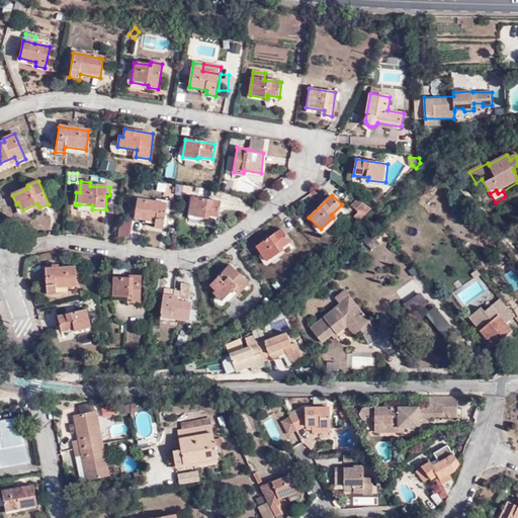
[(205,218),(205,216),(218,217),(220,201),(191,197),(188,216),(205,218)]
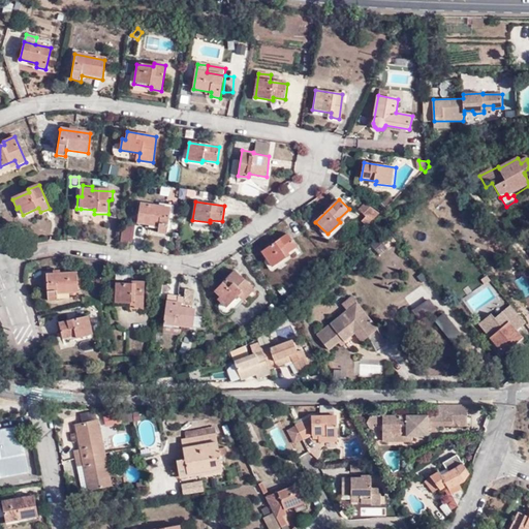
[(380,214),(366,203),(359,210),(366,217),(362,221),(367,226),(380,214)]
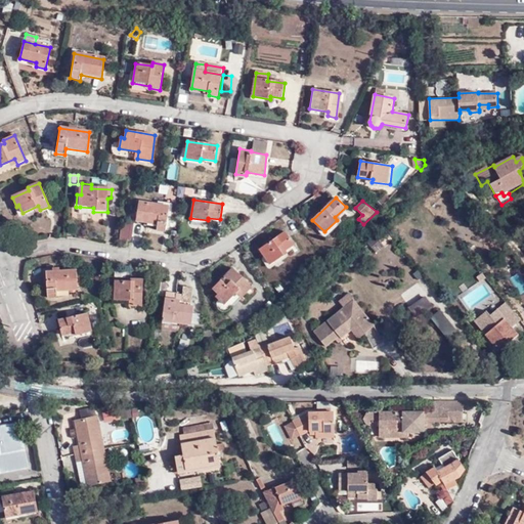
[(165,231),(168,207),(139,203),(136,221),(157,225),(156,229),(165,231)]
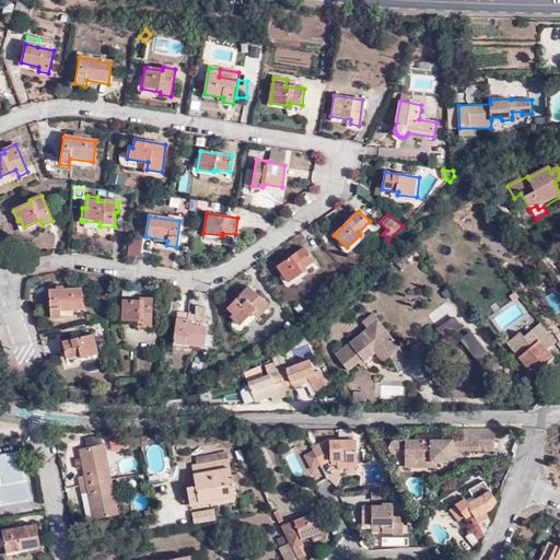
[(100,231),(100,226),(100,222),(85,221),(85,230),(100,231)]
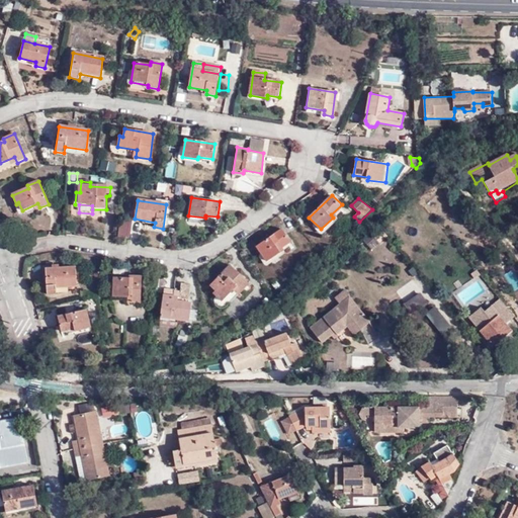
[(119,218),(118,236),(132,237),(133,219),(119,218)]
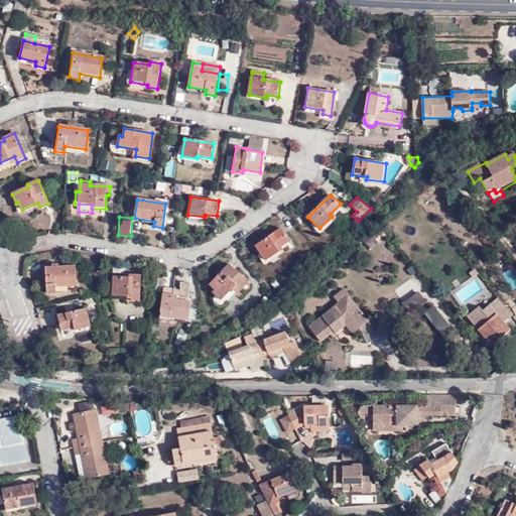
[(289,241),(281,228),(256,246),(266,261),(280,251),(279,248),(289,241)]
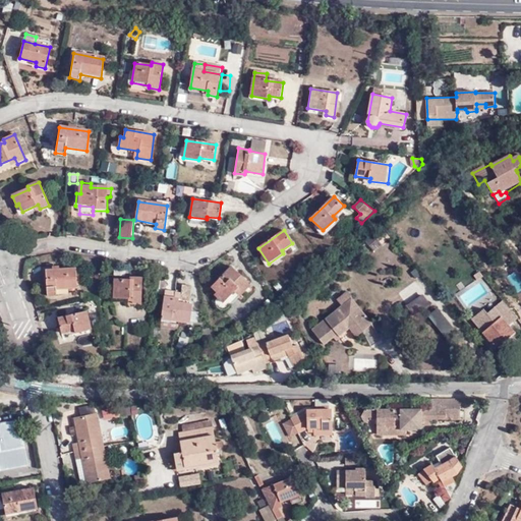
[(250,286),(231,268),(211,288),(217,293),(215,295),(224,304),(238,290),(243,294),(250,286)]
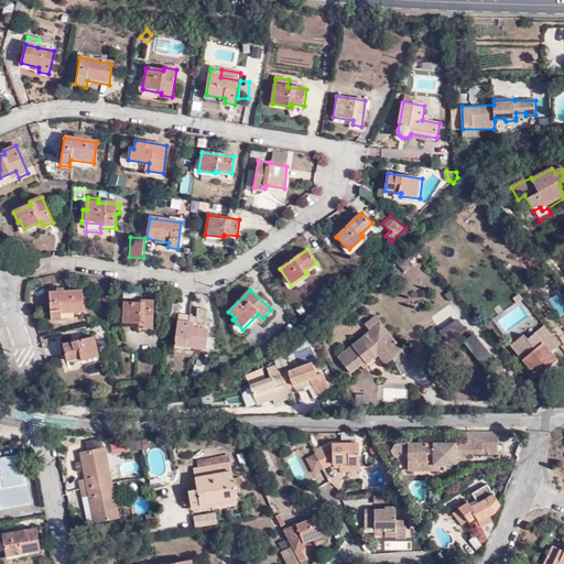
[(61,323),(61,315),(84,314),(83,292),(51,294),(52,323),(61,323)]
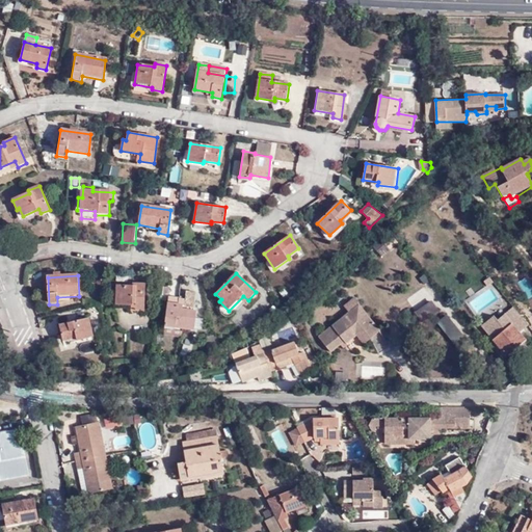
[(135,284),(135,286),(120,286),(118,304),(136,306),(136,310),(145,311),(147,285),(135,284)]
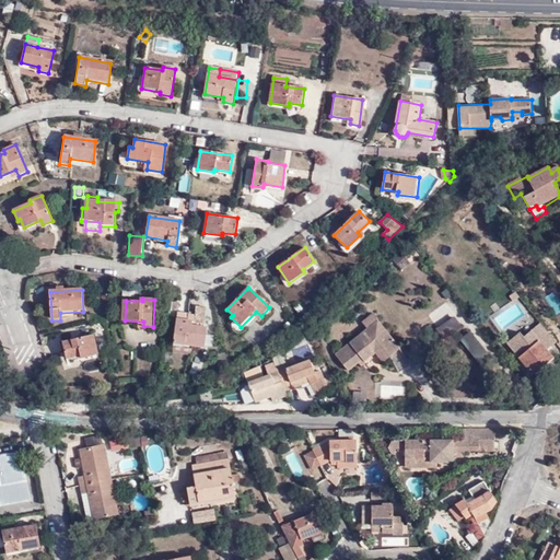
[(190,319),(200,322),(202,304),(193,303),(190,319)]
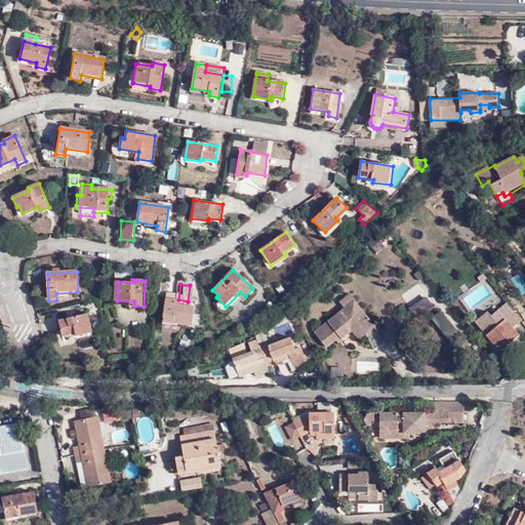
[(171,320),(189,323),(191,304),(172,301),(173,297),(164,296),(162,317),(171,319),(171,320)]
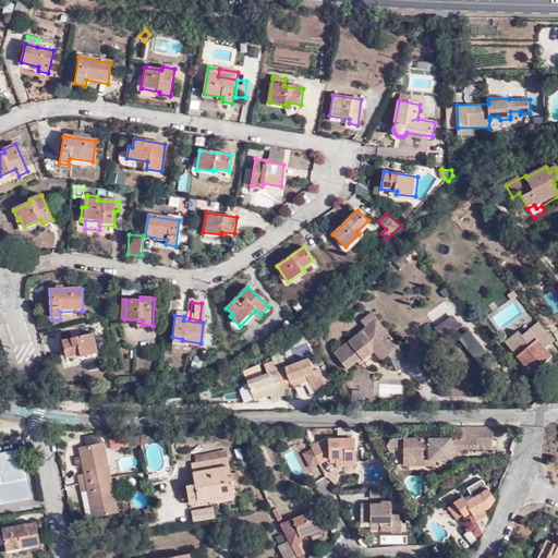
[(367,329),(377,320),(374,316),(363,324),(367,329)]
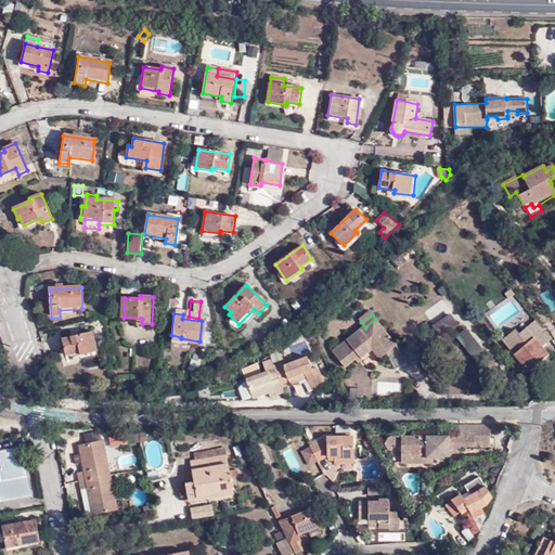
[(439,334),(455,324),(449,315),(434,326),(439,334)]
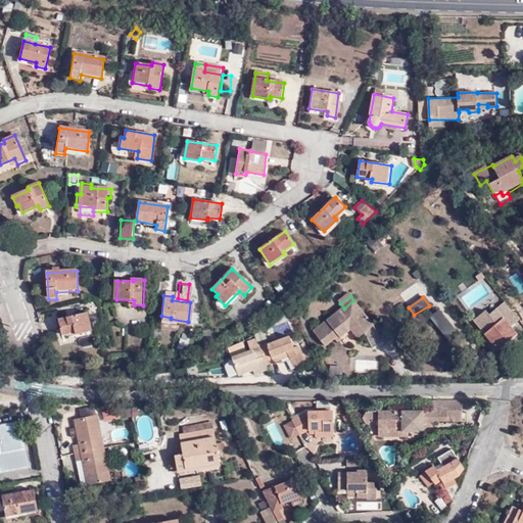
[(375,326),(353,300),(344,308),(314,332),(326,347),(335,340),(339,337),(341,338),(351,330),(358,326),(365,334),(375,326)]
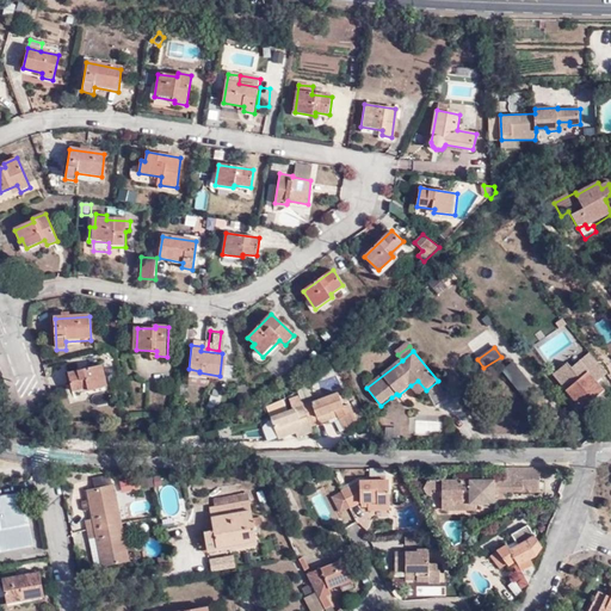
[(590,371),(596,366),(588,357),(580,364),(584,369),(575,374),(579,378),(590,370),(590,371)]
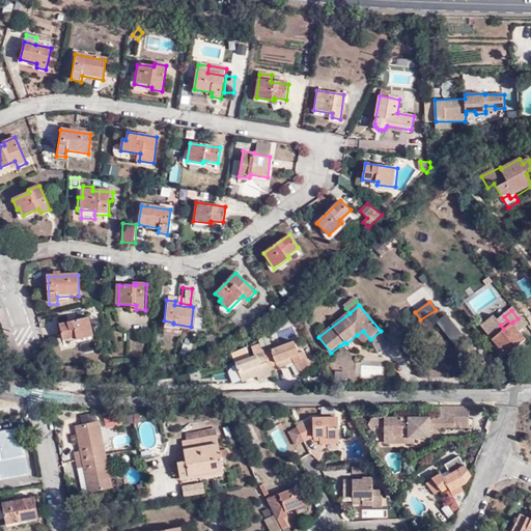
[(462,336),(446,315),(438,322),(453,342),(462,336)]
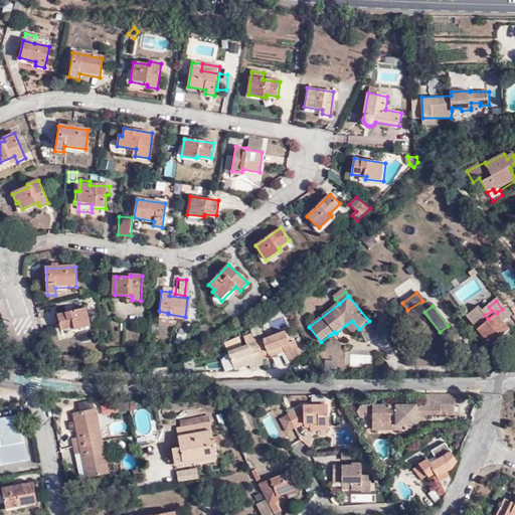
[(509,317),(502,309),(497,313),(497,312),(488,319),(477,327),(490,343),(508,328),(503,321),(509,317)]
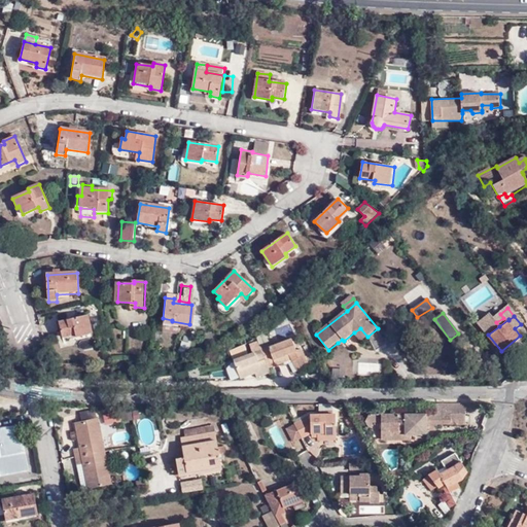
[(94,335),(90,317),(60,324),(64,340),(77,337),(77,339),(94,335)]
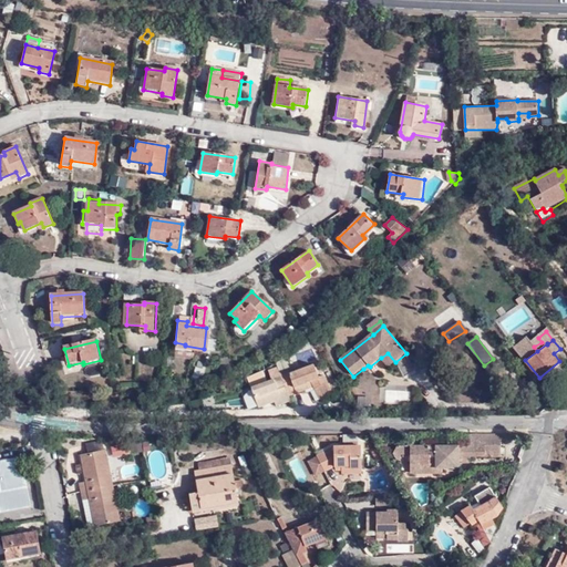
[(312,350),(297,353),(299,362),(315,360),(312,350)]
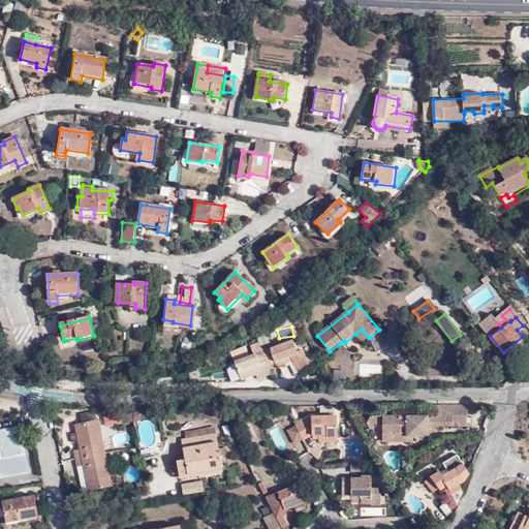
[(364,342),(369,338),(362,330),(355,334),(364,342)]
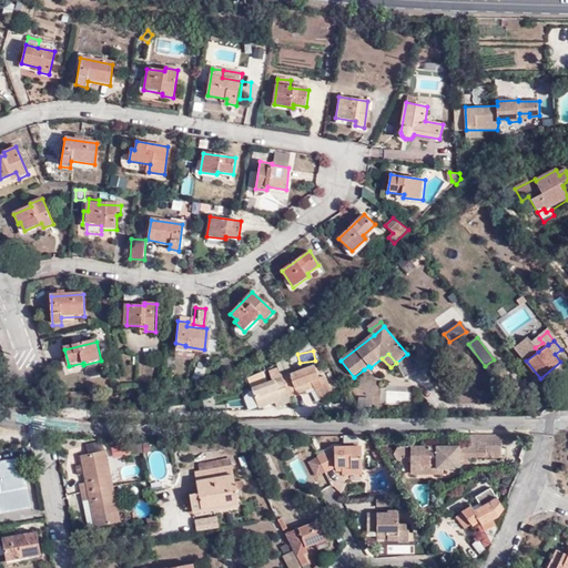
[(407,377),(416,373),(411,359),(401,365),(407,377)]
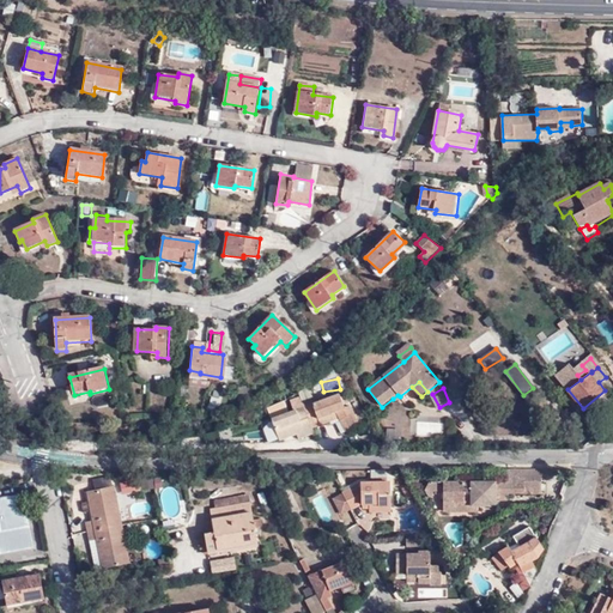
[(305,401),(302,402),(304,406),(272,419),(280,441),(297,434),(304,431),(307,436),(315,434),(313,426),(310,422),(337,411),(339,417),(340,419),(344,418),(349,429),(358,425),(350,405),(345,407),(344,404),(340,395),(341,395),(339,393),(319,401),(313,402),(313,400),(311,399),(305,401)]
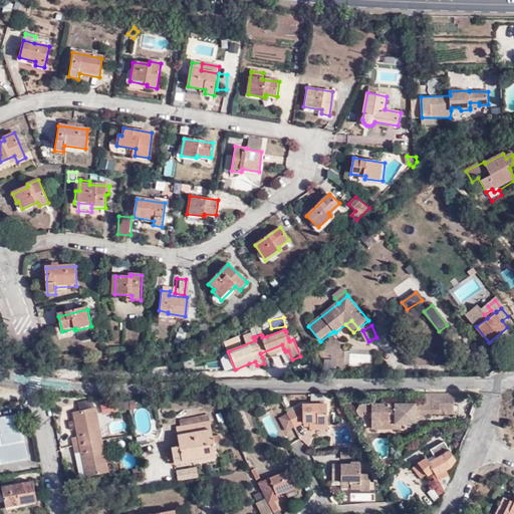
[(2,336),(0,340),(0,346),(6,349),(10,340),(2,336)]
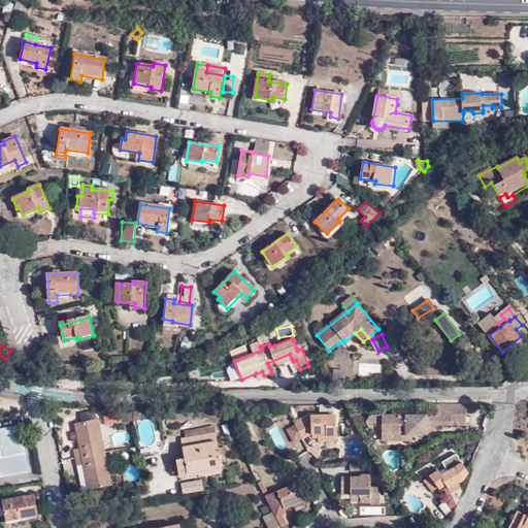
[(267,363),(269,367),(292,359),(290,354),(267,363)]
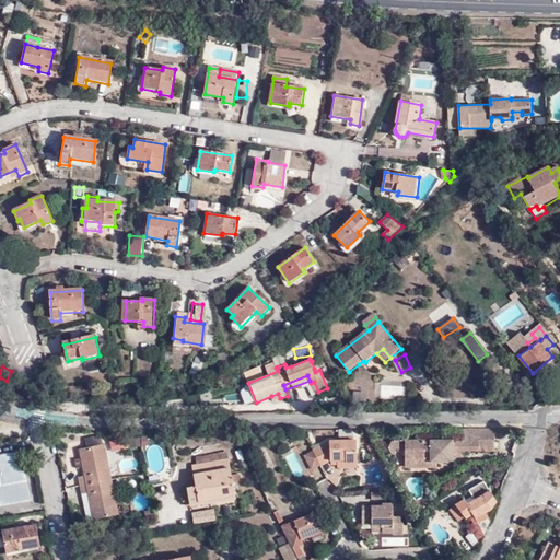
[(382,398),(407,397),(406,384),(381,385),(382,398)]
